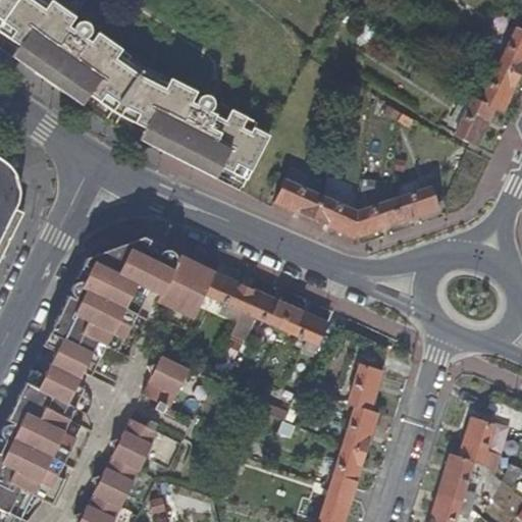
[(15,0),(0,0),(0,20),(1,21),(15,0)]
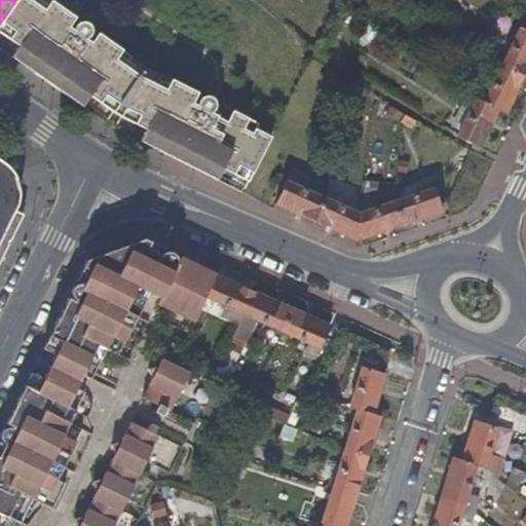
[(245,124),(248,119),(231,111),(226,122),(215,116),(216,115),(210,112),(212,111),(213,109),(214,107),(215,106),(214,104),(214,102),(213,100),(212,99),(210,97),(208,97),(205,97),(203,97),(202,98),(200,99),(199,100),(198,102),(197,104),(197,106),(191,103),(191,104),(180,99),(185,87),(170,79),(167,84),(157,79),(142,71),(128,62),(118,54),(121,50),(107,40),(100,51),(96,48),(89,45),(90,44),(86,41),(87,39),(89,38),(89,36),(90,34),(90,32),(90,30),(89,28),(88,26),(86,24),(84,24),(83,24),(81,24),(79,25),(77,26),(76,27),(74,28),(74,30),(73,31),(68,28),(67,29),(57,22),(64,10),(50,0),(46,5),(39,0),(15,0),(1,22),(0,23),(0,34),(19,47),(12,58),(29,69),(35,73),(38,69),(43,73),(54,81),(62,85),(59,89),(68,97),(82,106),(88,97),(115,115),(145,130),(140,142),(165,154),(167,149),(187,159),(193,162),(190,167),(215,179),(217,180),(222,170),(249,183),(271,138),(255,129),(245,124)]
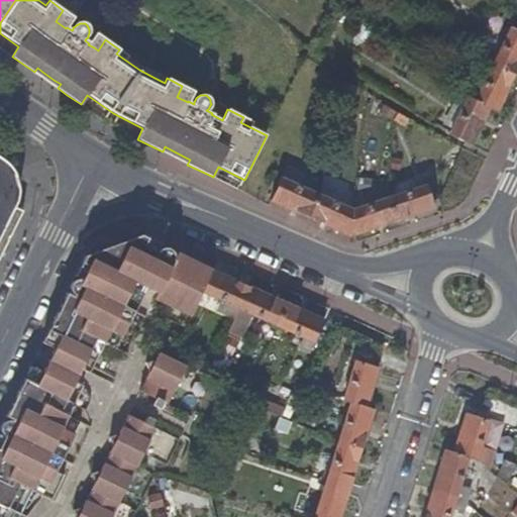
[(345,0),(341,9),(335,21),(342,24),(347,14),(353,2),(348,0),(345,0)]
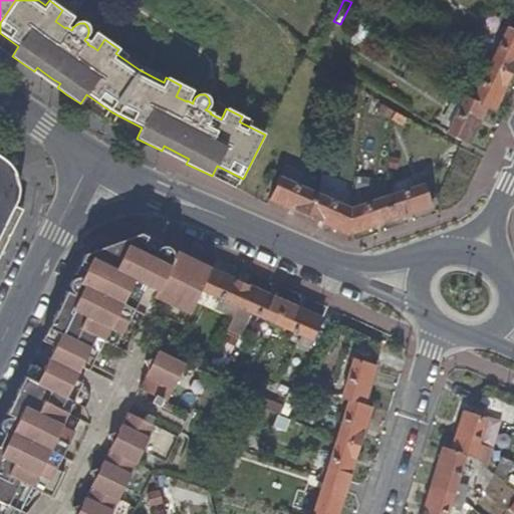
[(72,17),(62,10),(55,21),(65,28),(66,27),(72,17)]
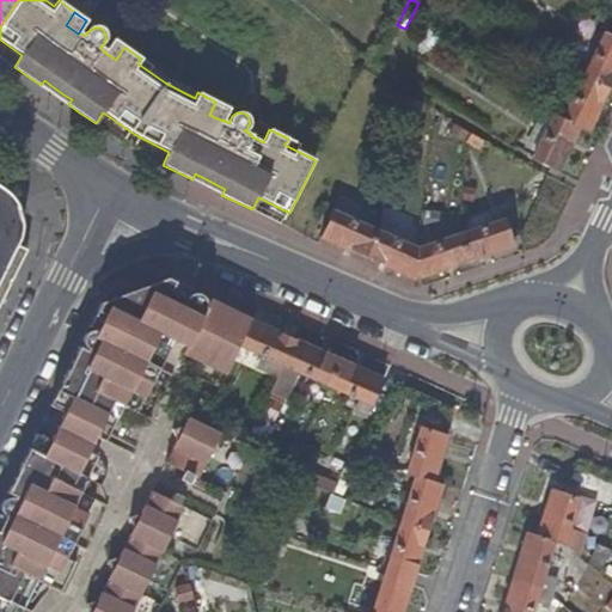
[(597,117),(611,86),(611,84),(611,34),(607,31),(606,31),(586,74),(564,120),(555,115),(534,158),(554,169),(560,171),(573,144),(580,127),(589,132),(597,117)]
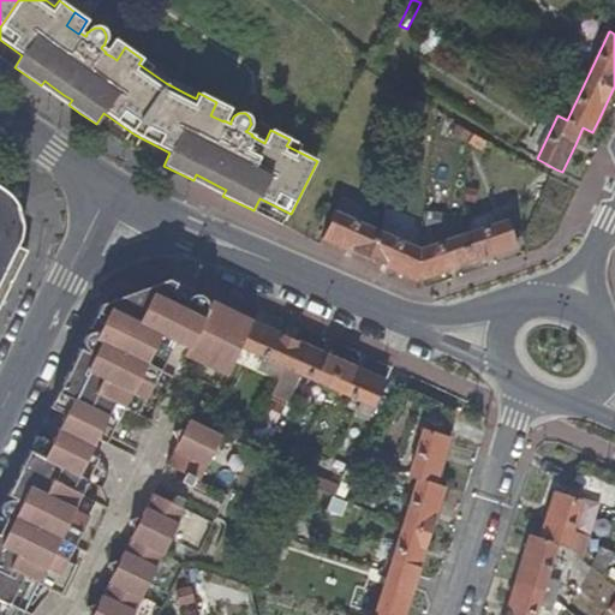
[(125,47),(119,43),(114,40),(106,52),(105,53),(112,57),(117,60),(125,47)]
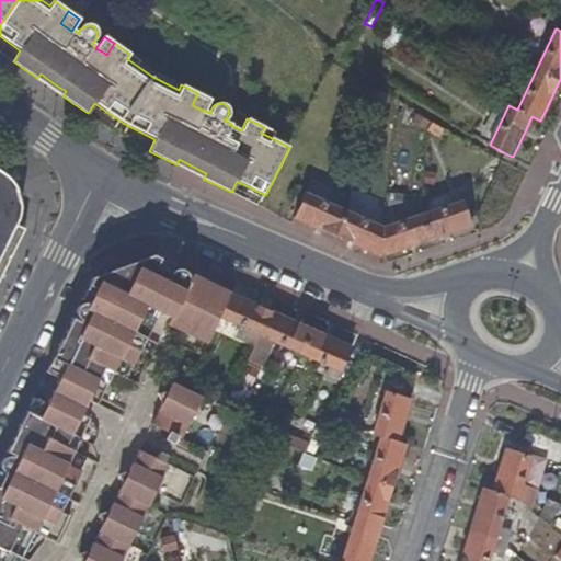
[(139,61),(129,54),(126,58),(137,66),(139,61)]
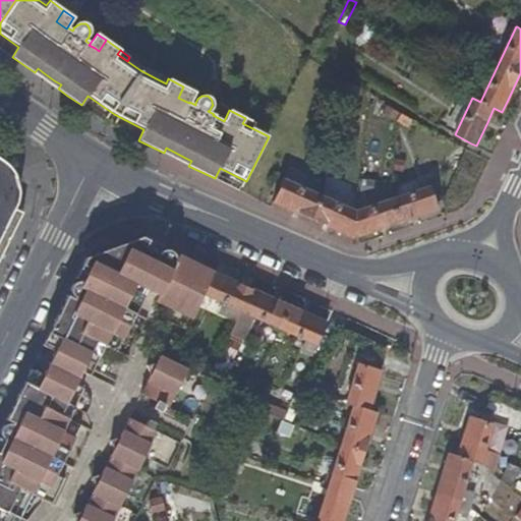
[(332,70),(328,77),(339,83),(349,91),(353,83),(343,77),(332,70)]
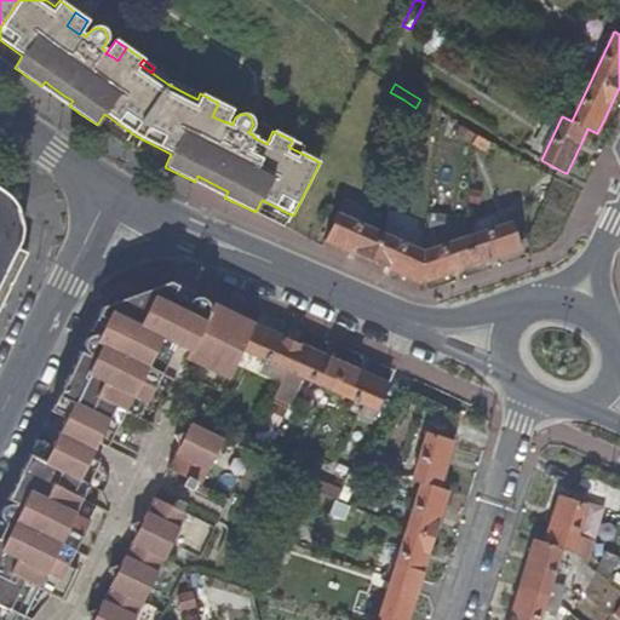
[(64,96),(51,86),(47,91),(69,105),(73,101),(64,96)]
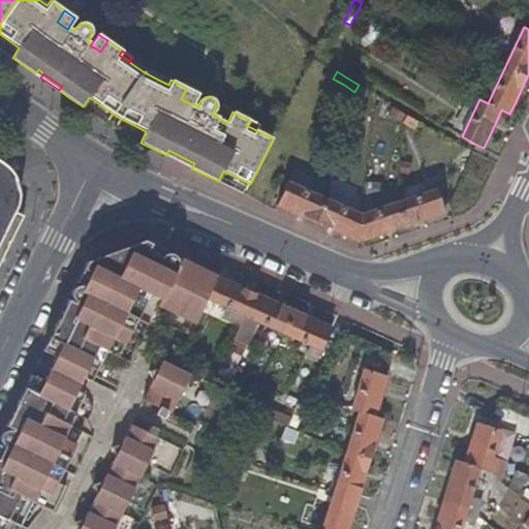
[(168,85),(170,80),(161,74),(158,80),(168,85)]
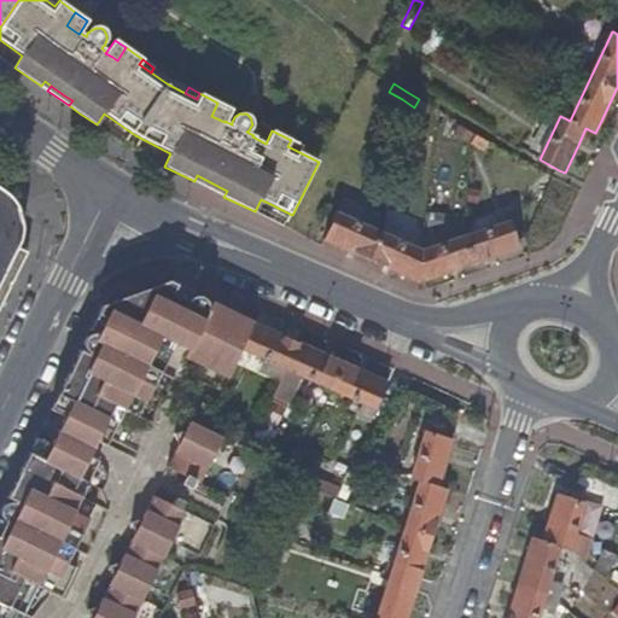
[(231,109),(217,103),(211,116),(225,122),(225,121),(231,109)]
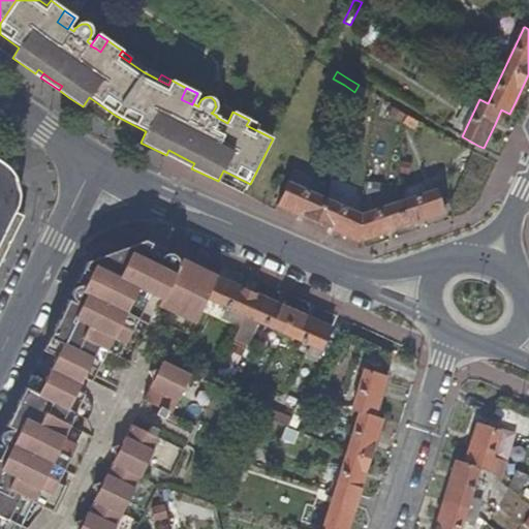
[(398,109),(394,116),(405,122),(415,128),(419,122),(409,116),(398,109)]
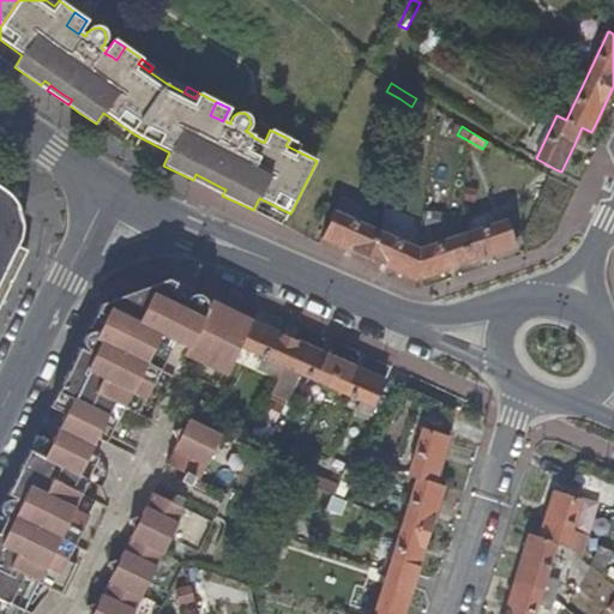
[(300,144),(289,139),(286,145),(298,151),(300,144)]
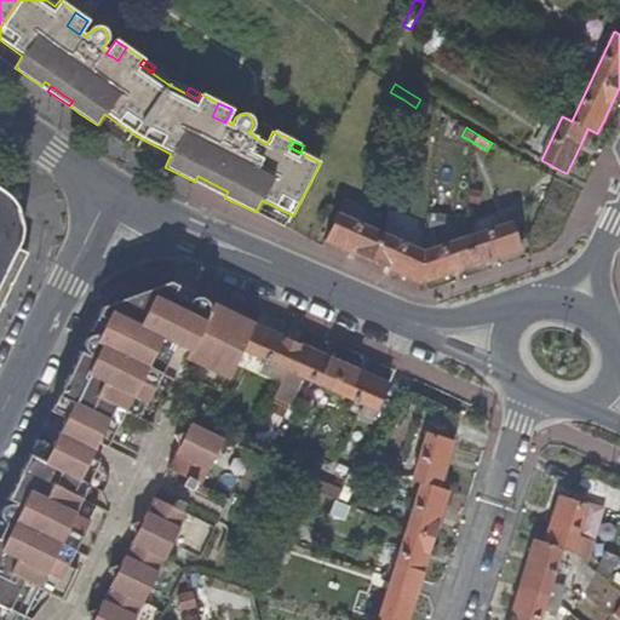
[(0,171),(0,296),(23,248),(7,176),(0,171)]
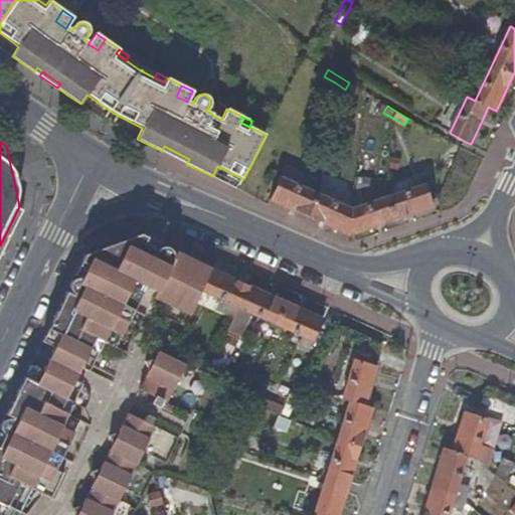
[(164,146),(162,151),(186,164),(189,159),(183,156),(164,146)]
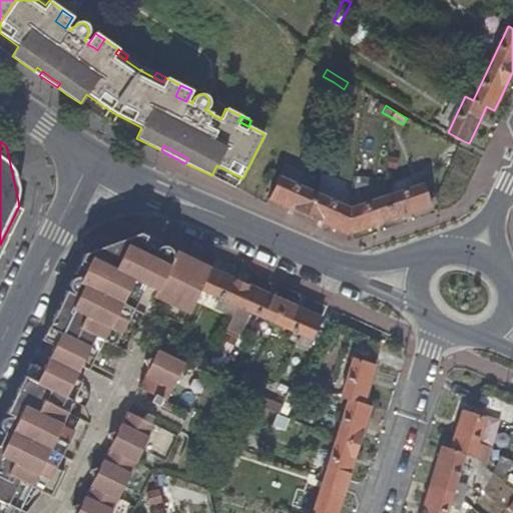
[(373,224),(393,218),(409,213),(433,205),(431,198),(426,183),(386,195),(351,206),(316,191),(279,176),(270,197),(273,198),(292,206),(308,213),(321,219),(351,232),(373,224)]
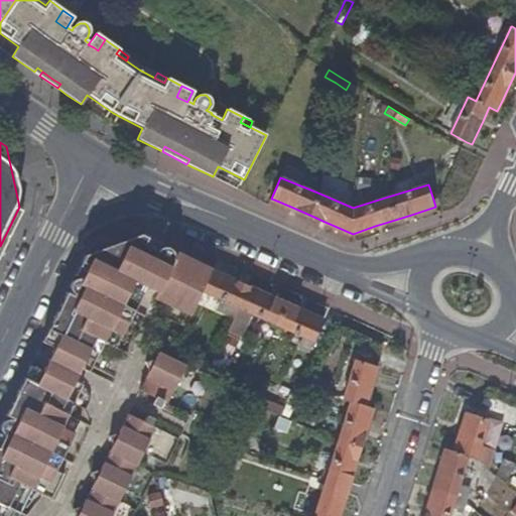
[(55,348),(52,354),(92,372),(106,342),(115,346),(118,346),(140,301),(148,286),(159,292),(156,298),(191,314),(203,290),(213,269),(214,266),(179,251),(176,257),(175,257),(175,254),(175,253),(175,252),(174,250),(172,249),(169,247),(167,247),(165,246),(161,247),(159,249),(158,249),(155,248),(152,246),(155,240),(142,234),(85,255),(82,261),(88,264),(87,267),(85,271),(83,276),(81,276),(80,276),(78,277),(76,279),(74,280),(73,282),(72,284),(72,286),(73,288),(74,291),(75,293),(74,294),(68,290),(42,342),(55,348)]
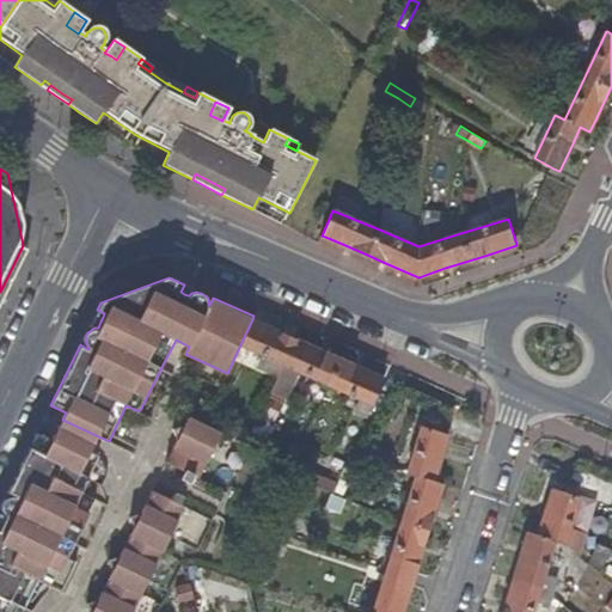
[(188,295),(189,295),(191,288),(184,285),(181,292),(184,294),(188,295)]
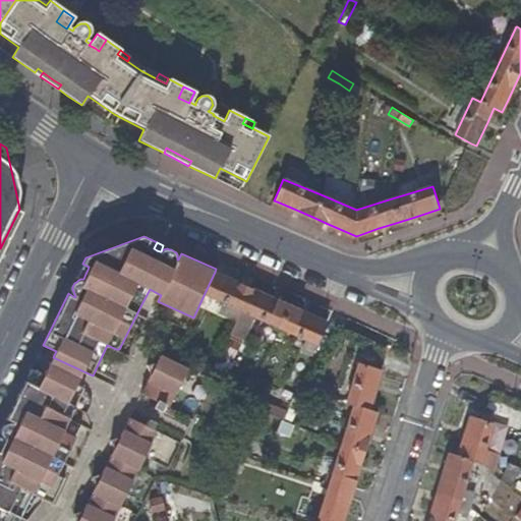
[(79,271),(85,274),(88,270),(89,267),(82,264),(79,271)]
